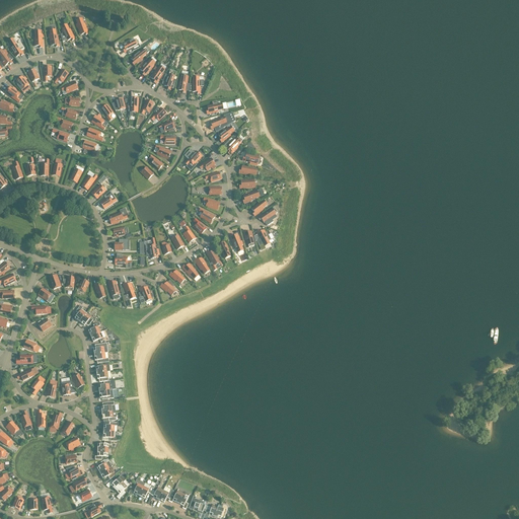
[(85,33),(86,35),(88,34),(85,24),(84,24),(82,19),(76,21),(77,24),(75,24),(76,28),(77,27),(80,35),(85,33)]
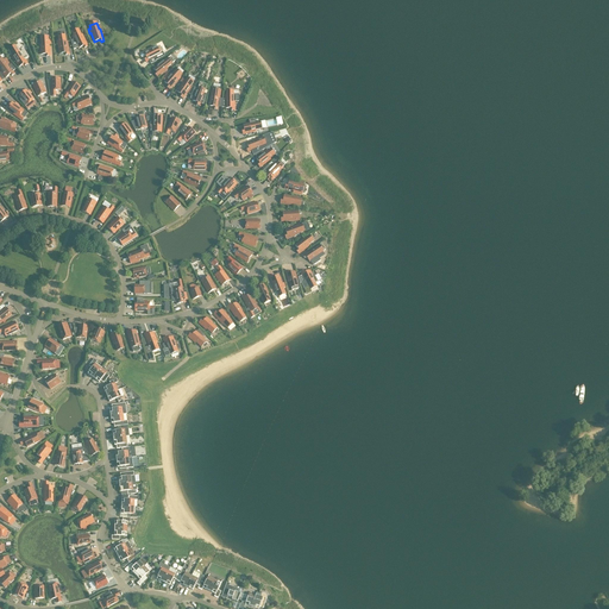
[(79,30),(71,32),(74,36),(71,37),(73,41),(74,41),(79,49),(83,46),(85,49),(88,46),(82,35),(81,36),(79,30)]
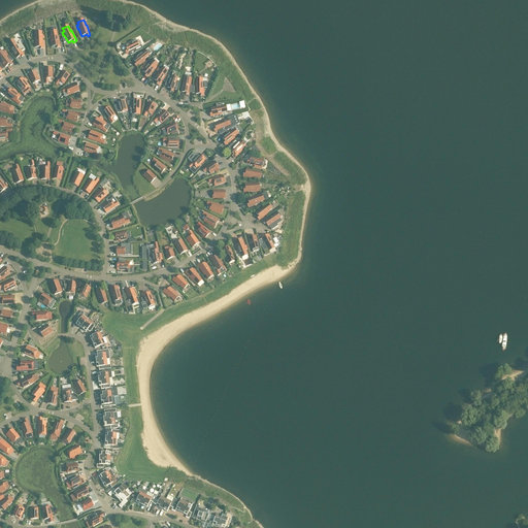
[(50,30),(51,35),(50,36),(50,38),(51,38),(52,46),(57,46),(57,48),(60,47),(58,36),(57,36),(57,31),(56,31),(56,29),(50,30)]
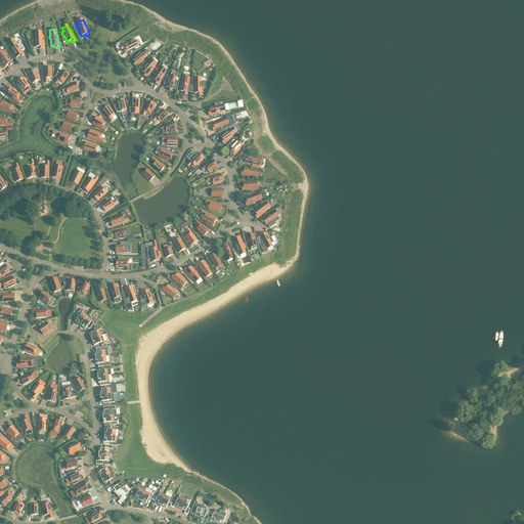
[(44,38),(44,35),(41,35),(41,32),(35,32),(36,39),(35,39),(35,47),(40,47),(40,49),(43,49),(43,38),(44,38)]
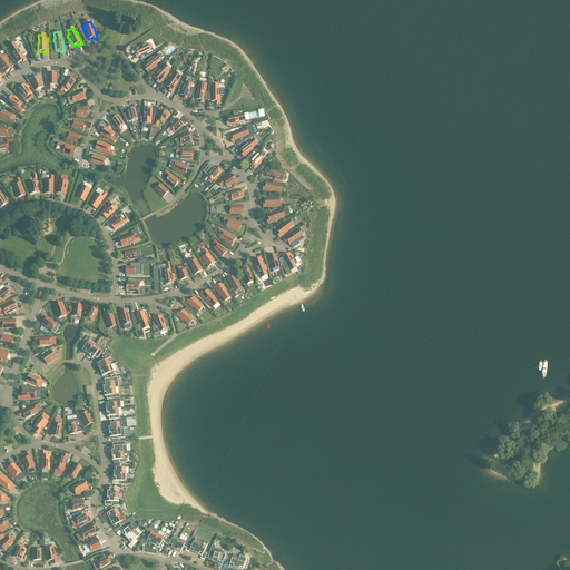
[(16,45),(15,43),(9,47),(12,51),(10,52),(12,56),(18,64),(22,60),(23,62),(27,60),(23,56),(27,53),(23,48),(19,50),(16,45)]
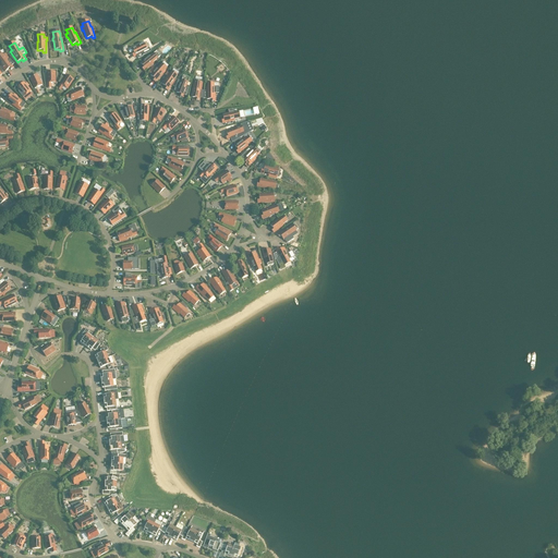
[(147,49),(149,48),(146,43),(138,46),(137,46),(132,48),(134,53),(132,55),(134,57),(142,53),(142,52),(147,49)]
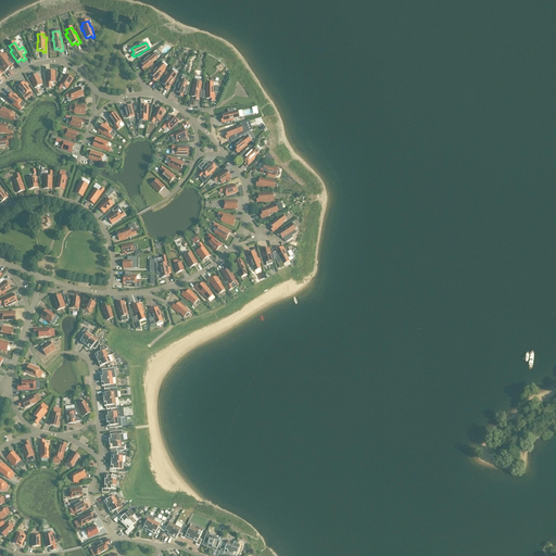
[(0,62),(1,63),(0,63),(5,71),(10,67),(11,70),(13,67),(12,65),(15,63),(11,58),(10,59),(5,53),(3,55),(2,53),(0,54),(0,62)]
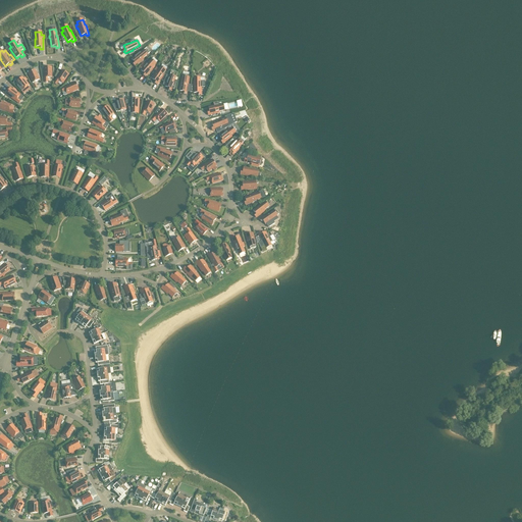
[(143,58),(148,55),(144,50),(139,54),(138,53),(132,59),(135,62),(133,64),(135,66),(144,59),(143,58)]
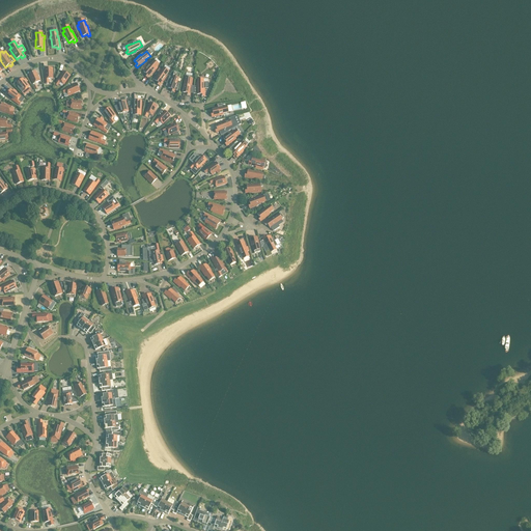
[(155,68),(159,64),(154,60),(149,65),(148,65),(143,72),(147,75),(145,77),(148,79),(156,70),(155,68)]
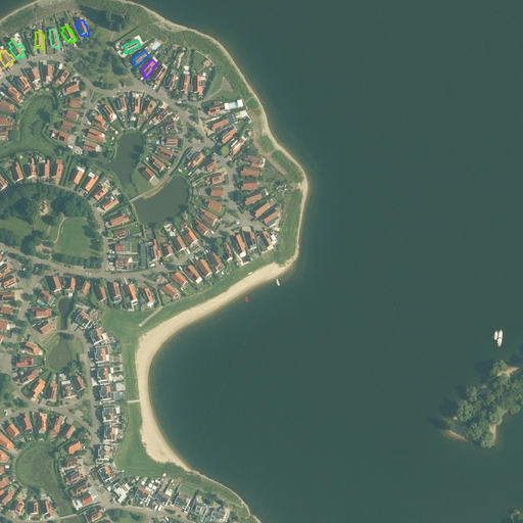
[(162,75),(167,70),(161,66),(157,73),(156,72),(151,79),(156,82),(154,83),(157,85),(163,76),(162,75)]
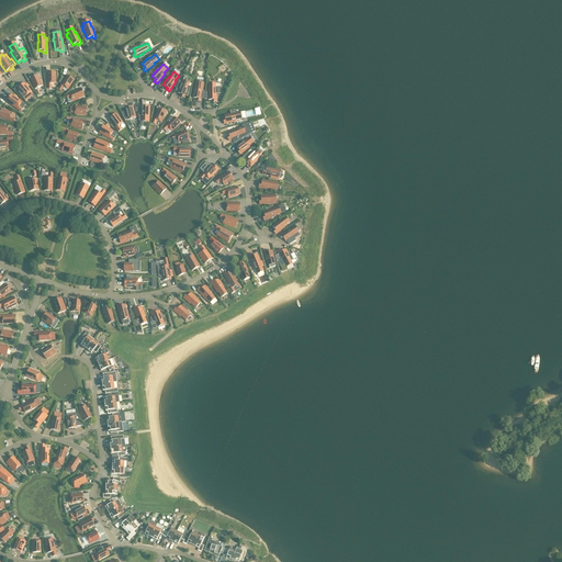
[(55,72),(47,72),(47,89),(52,89),(52,83),(56,83),(55,72)]
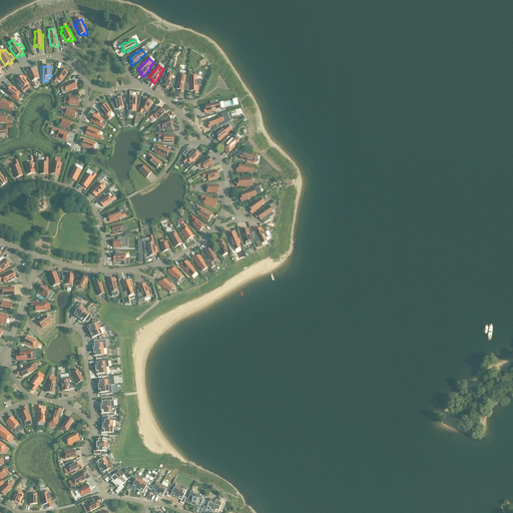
[(32,81),(39,78),(34,69),(27,72),(32,81)]
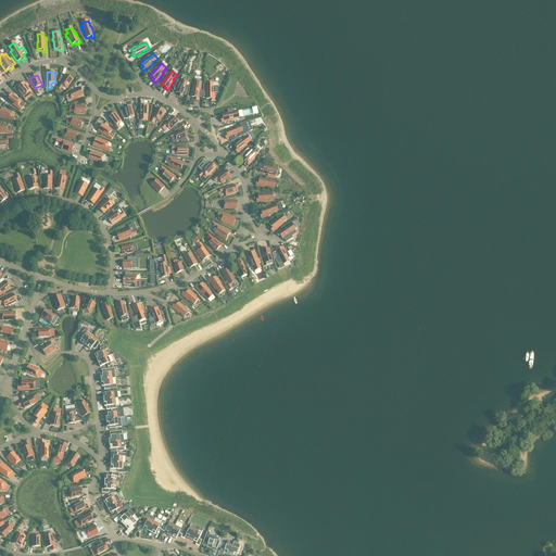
[(73,79),(66,75),(58,88),(61,90),(63,86),(67,89),(73,79)]
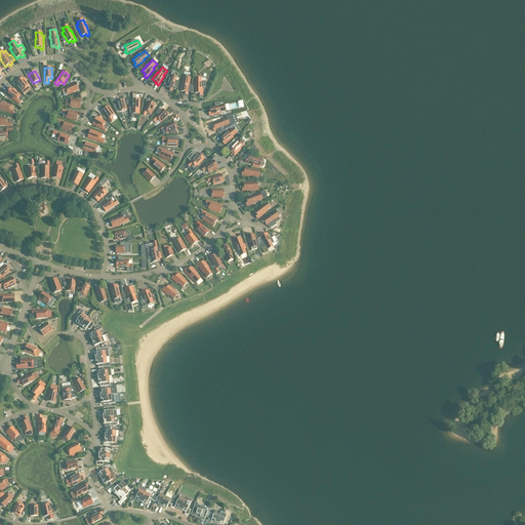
[(175,84),(174,83),(178,74),(172,71),(168,81),(165,87),(170,88),(169,90),(172,91),(175,84)]
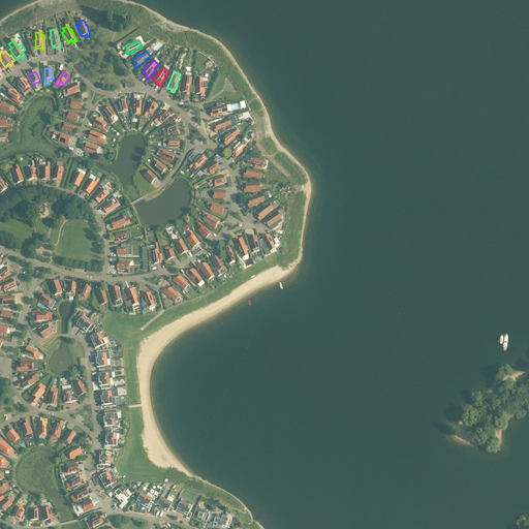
[(186,95),(189,96),(192,79),(191,78),(191,76),(185,75),(185,76),(184,76),(181,92),(186,93),(186,95)]
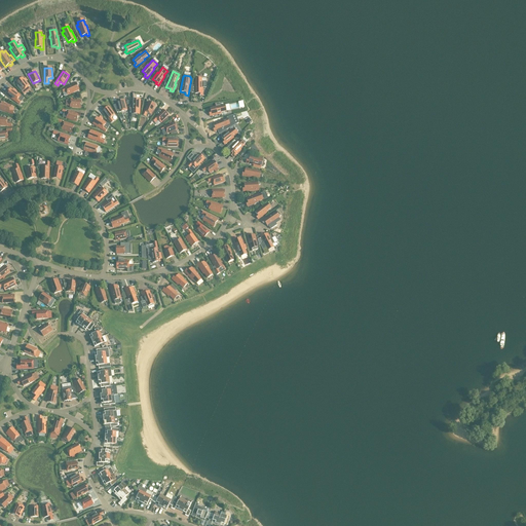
[(26,81),(28,80),(26,78),(24,79),(23,78),(16,82),(23,90),(22,91),(24,95),(27,91),(25,89),(28,86),(29,86),(26,81)]
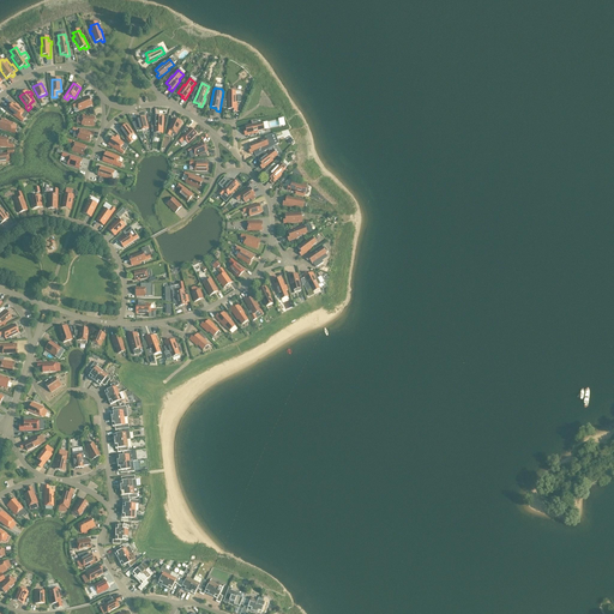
[(236,112),(236,103),(241,103),(241,95),(235,95),(235,91),(228,91),(228,96),(226,96),(226,101),(227,101),(227,109),(233,109),(233,112),(236,112)]
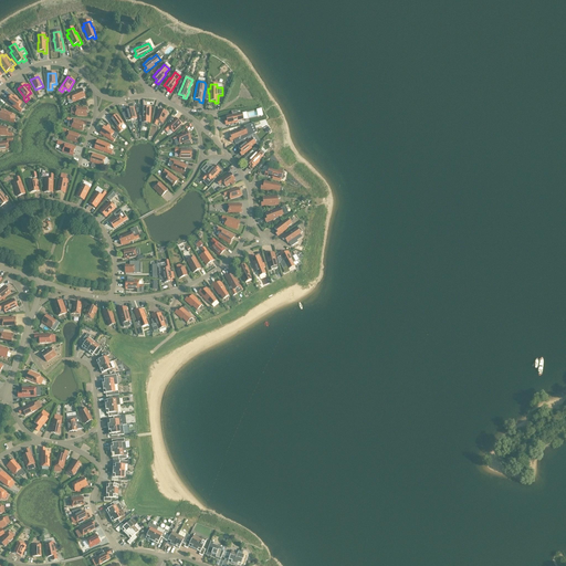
[(85,97),(82,90),(66,96),(67,100),(71,98),(73,103),(85,97)]
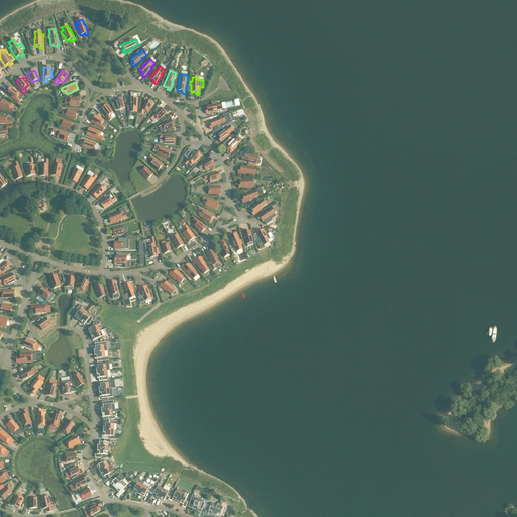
[(10,87),(6,93),(19,103),(21,100),(17,98),(20,94),(19,94),(20,92),(19,91),(18,92),(10,87)]
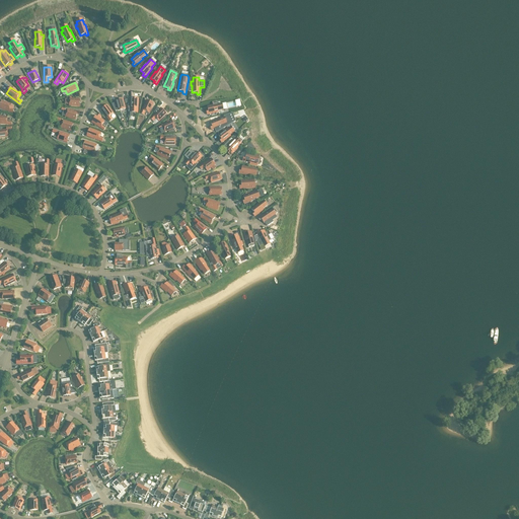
[(79,107),(80,99),(70,98),(69,106),(79,107)]
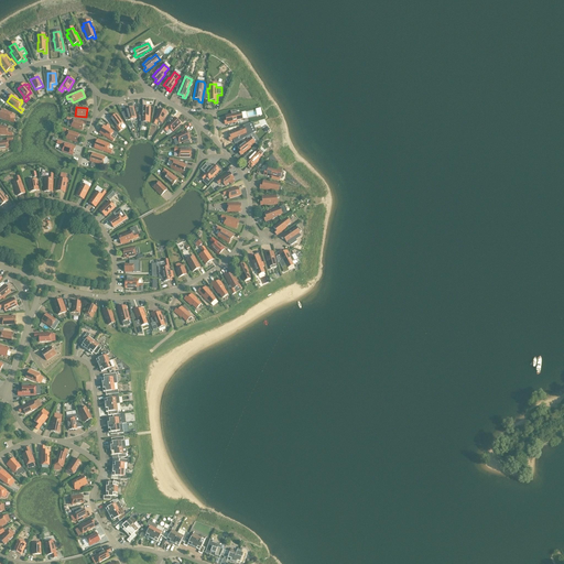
[(150,107),(141,107),(141,122),(144,122),(145,118),(150,118),(150,107)]
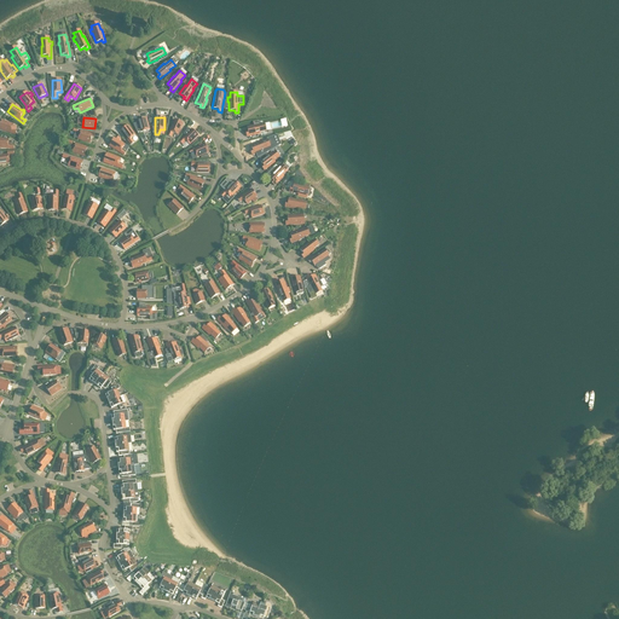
[(140,132),(150,129),(146,119),(137,120),(140,132)]
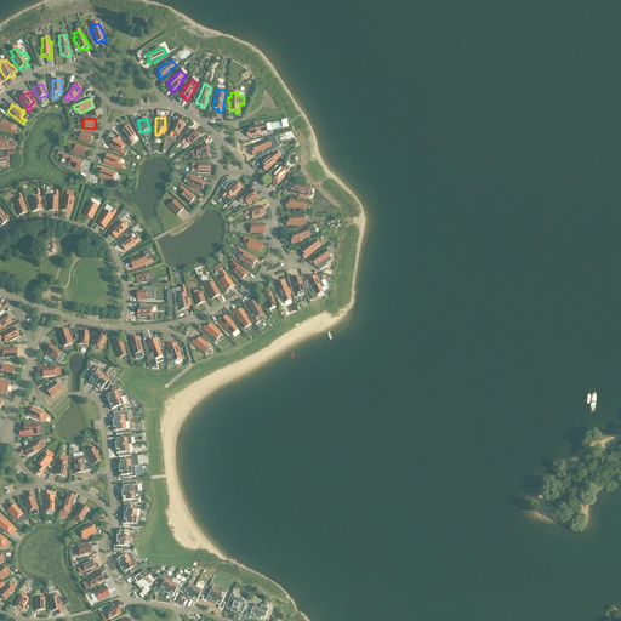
[(3,120),(0,125),(0,130),(16,136),(17,131),(12,130),(13,125),(3,120)]
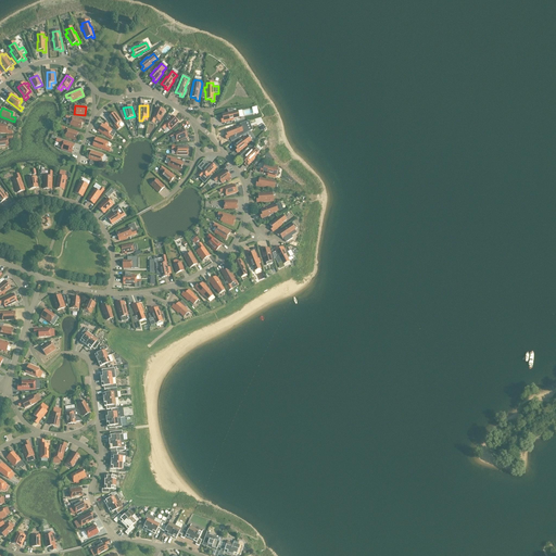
[(160,121),(164,111),(156,108),(152,117),(160,121)]
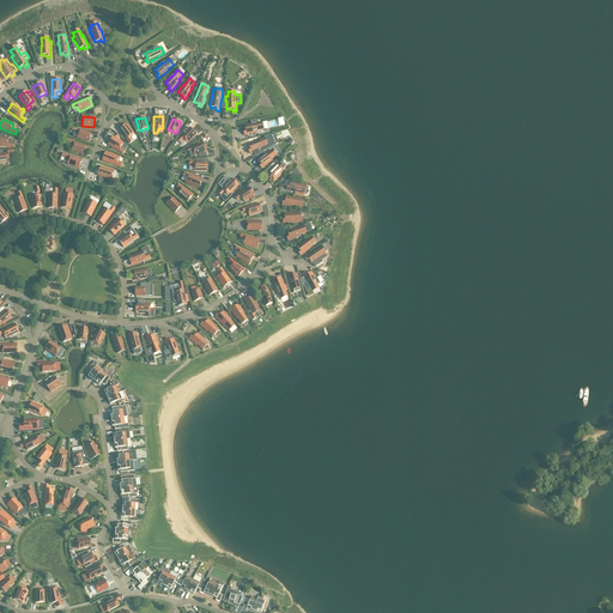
[(258,132),(263,129),(262,123),(254,125),(254,123),(244,126),(246,132),(243,132),(244,135),(258,133),(258,132)]
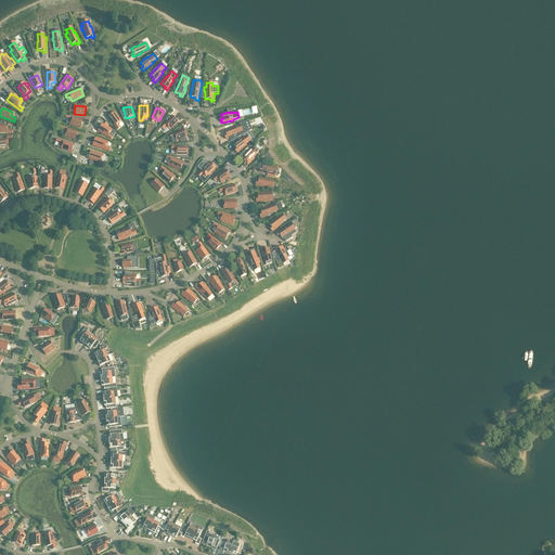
[(115,113),(107,117),(117,130),(120,128),(117,124),(121,121),(115,113)]
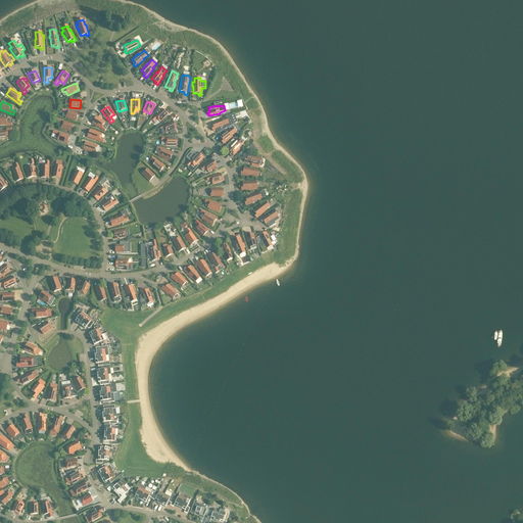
[(168,114),(161,109),(151,120),(154,123),(157,120),(160,122),(168,114)]
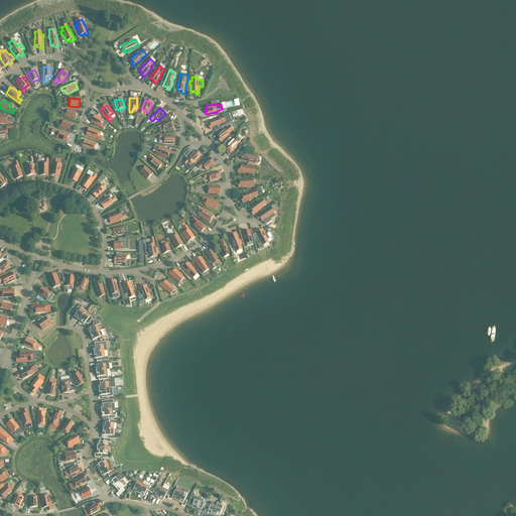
[(75,119),(77,112),(68,109),(65,116),(75,119)]
